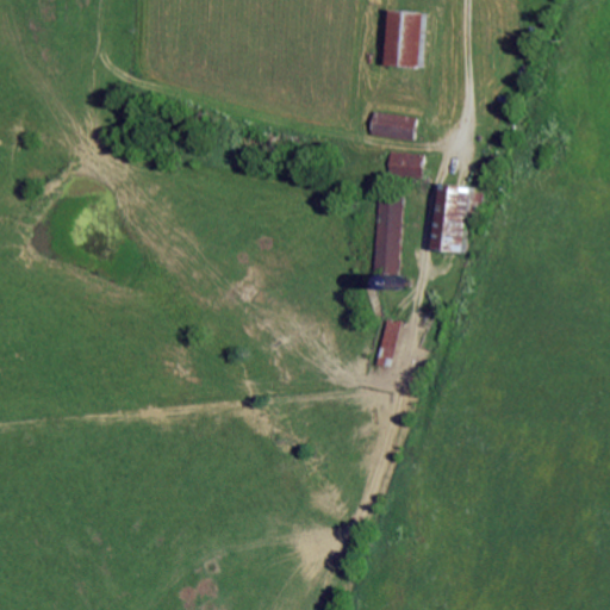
[(384,63),(421,64),(422,8),(385,8),(384,63)]
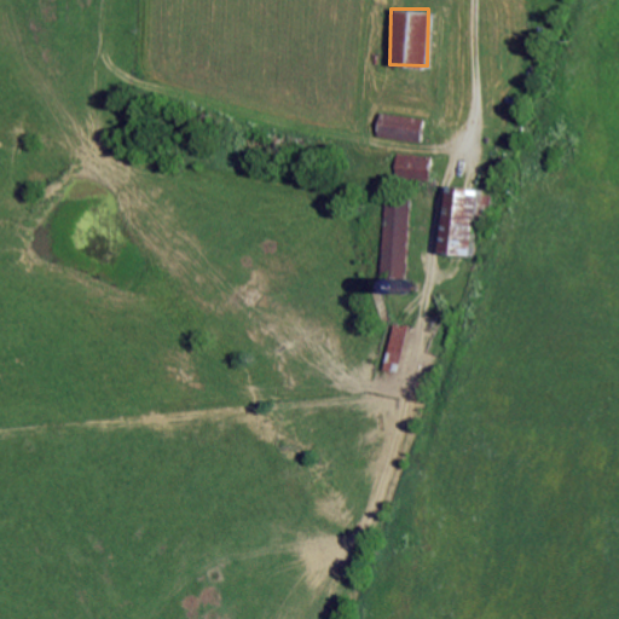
[(375,134),(417,140),(422,117),(380,110),(375,134)]
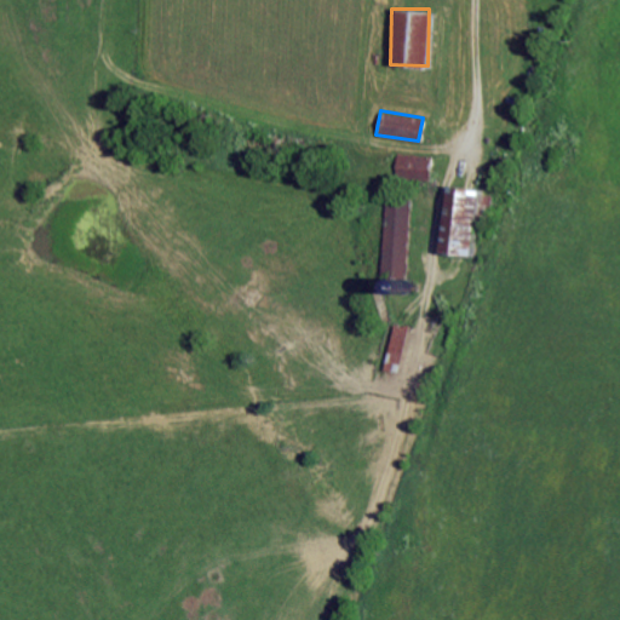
[(429,154),(395,153),(394,176),(428,178),(429,154)]
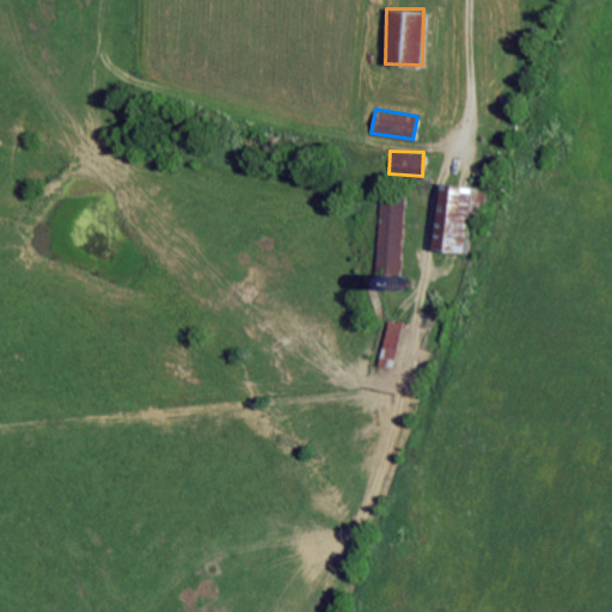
[(465,251),(469,210),(482,212),(484,188),(439,184),(433,248),(465,251)]
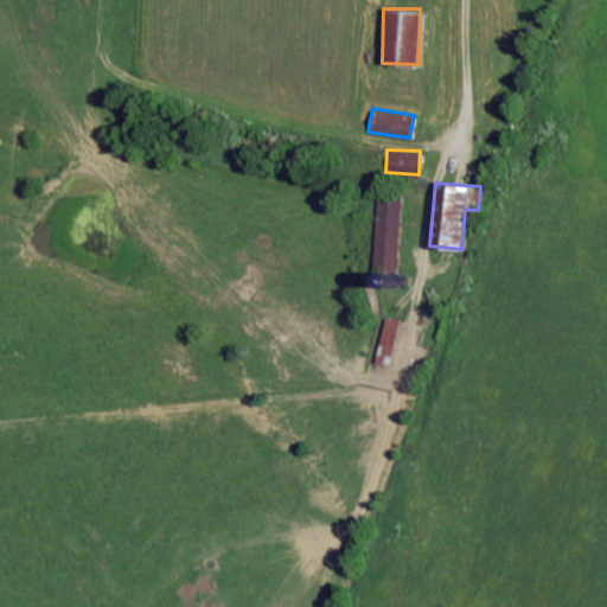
[(370,268),(395,269),(400,192),(375,191),(370,268)]
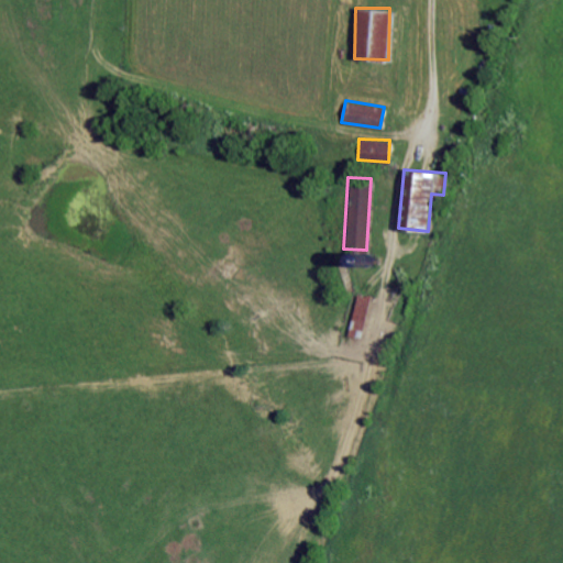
All buildings are outlined.
